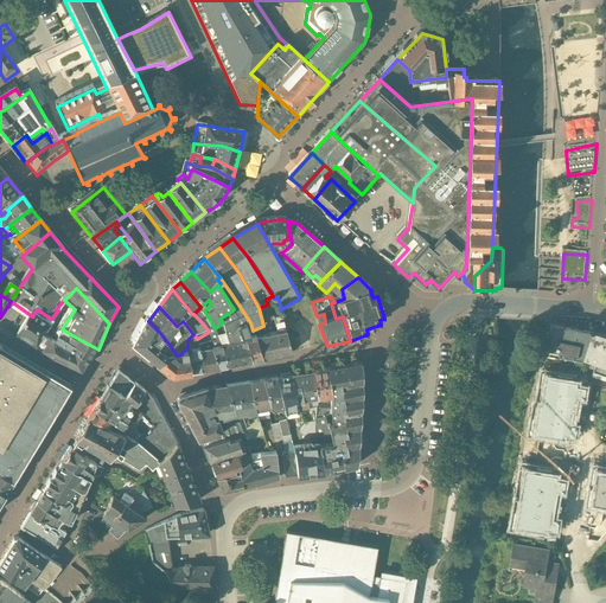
[(246,342),(248,344),(253,364),(265,361),(259,339),(253,331),(250,322),(246,315),(237,320),(241,326),(238,328),(246,342)]
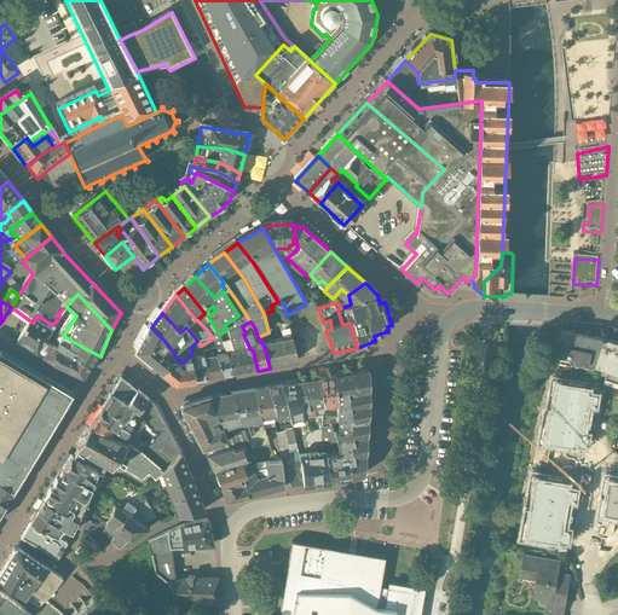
[(19,346),(38,358),(46,346),(56,331),(50,328),(47,331),(33,323),(19,346)]
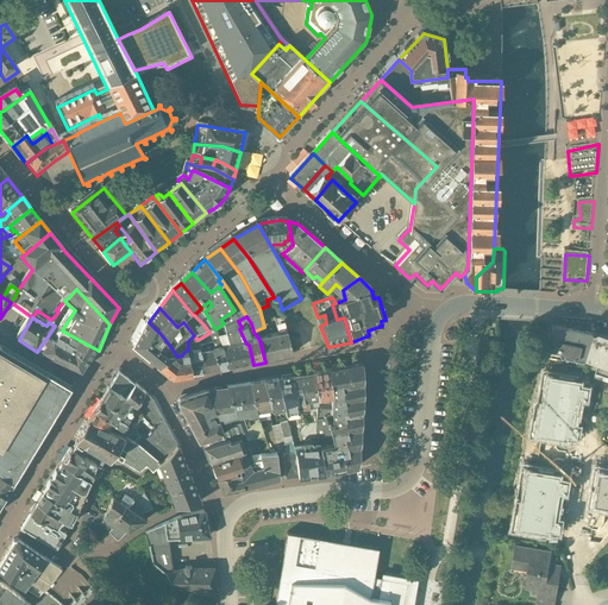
[(214,345),(213,346),(220,372),(230,370),(224,348),(215,329),(210,319),(204,325),(210,333),(214,345)]
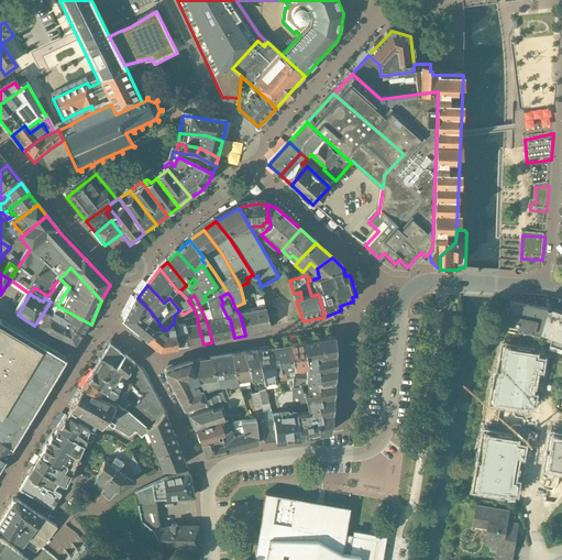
[(240,315),(245,336),(273,330),(266,309),(263,295),(255,296),(257,306),(261,308),(261,310),(240,315)]
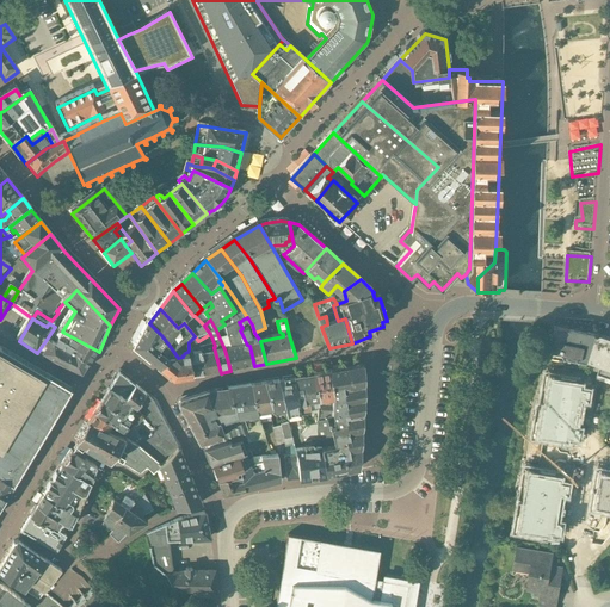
[(225,350),(230,371),(254,366),(250,346),(247,345),(240,330),(242,328),(239,322),(226,328),(232,348),(225,350)]
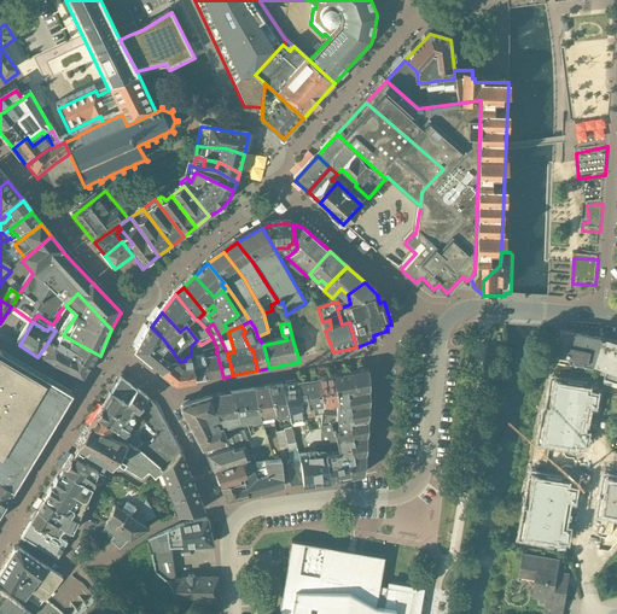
[(176,362),(180,362),(172,350),(163,339),(151,327),(137,355),(163,375),(169,367),(172,364),(176,362)]
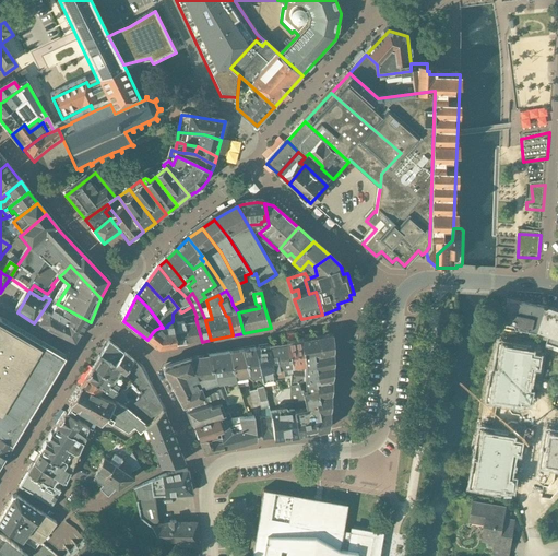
[(547,310),(512,302),(508,323),(541,331),(547,310)]
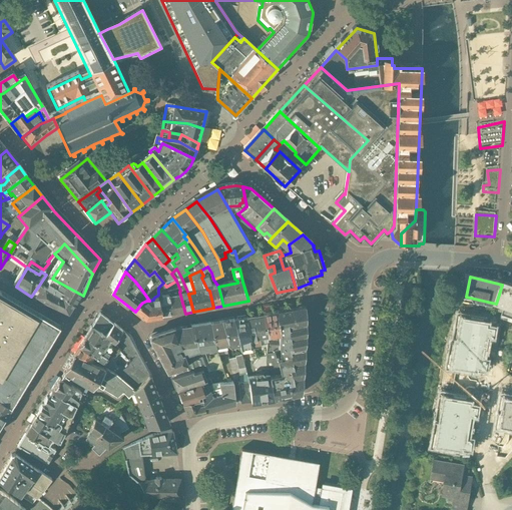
[(76,307),(83,296),(52,279),(44,290),(76,307)]
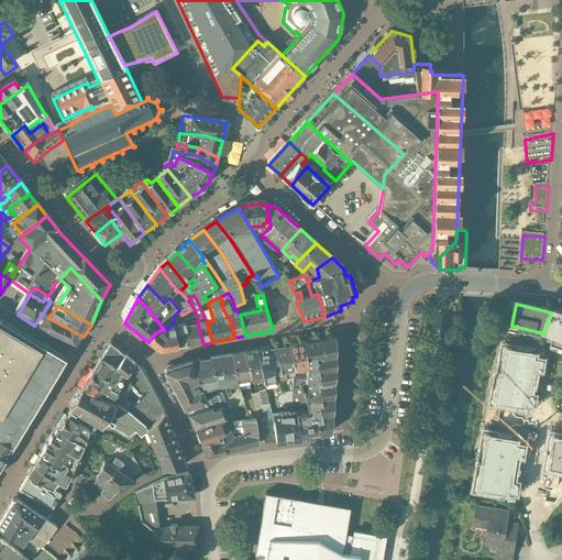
[(418,318),(420,316),(420,313),(419,310),(417,309),(414,309),(412,311),(411,315),(412,317),(416,318),(418,318)]
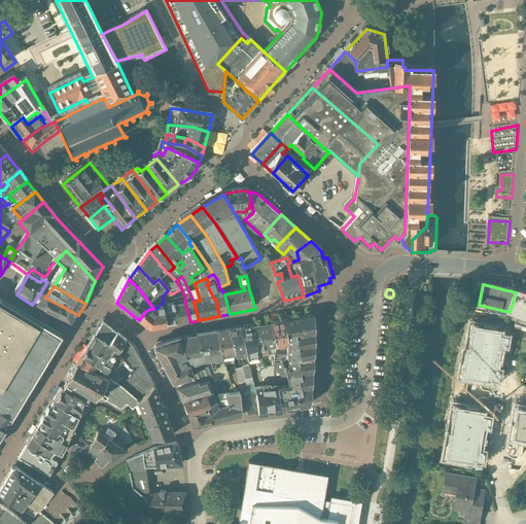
[(505,323),(525,329),(525,295),(516,292),(510,312),(505,323)]
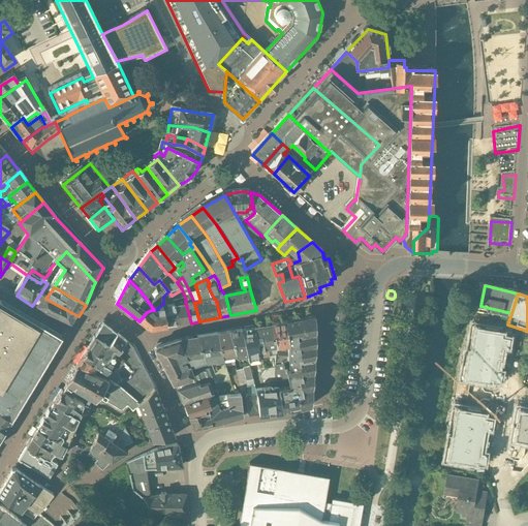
[(71,328),(79,316),(45,299),(39,296),(32,306),(71,328)]
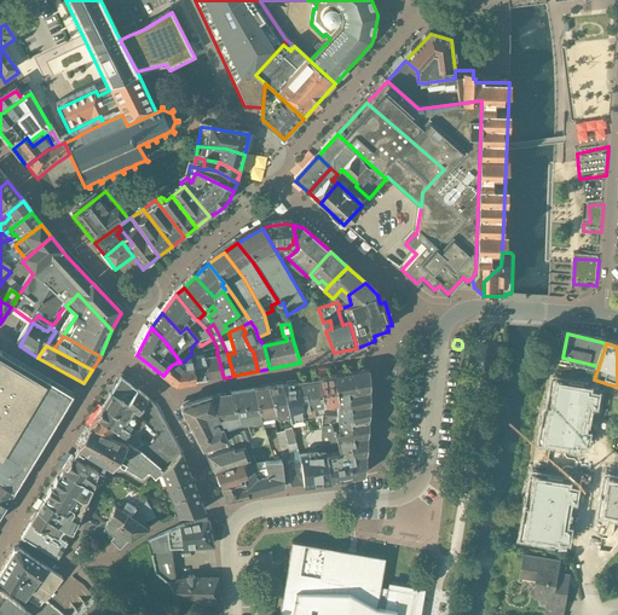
[(197,383),(212,381),(203,355),(201,346),(192,350),(197,359),(197,365),(194,366),(197,383)]
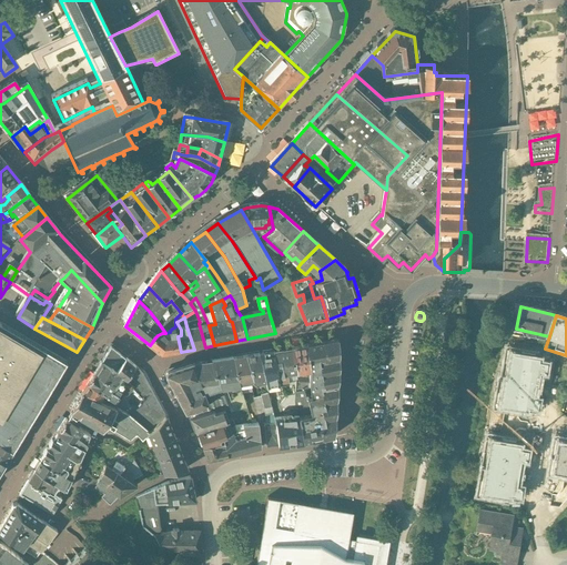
[(199,323),(186,326),(194,350),(205,347),(199,323)]
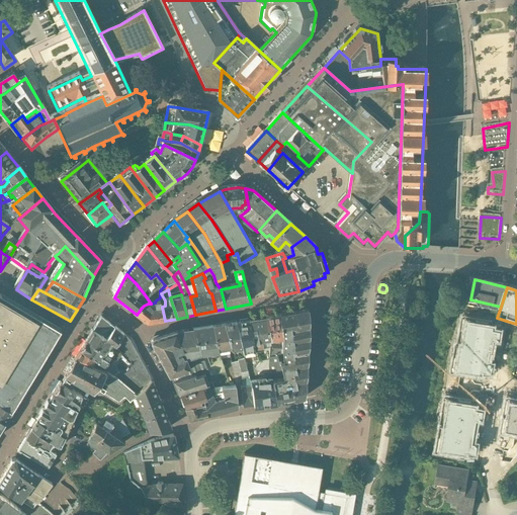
[(62,333),(0,296),(0,408),(12,416),(62,333)]
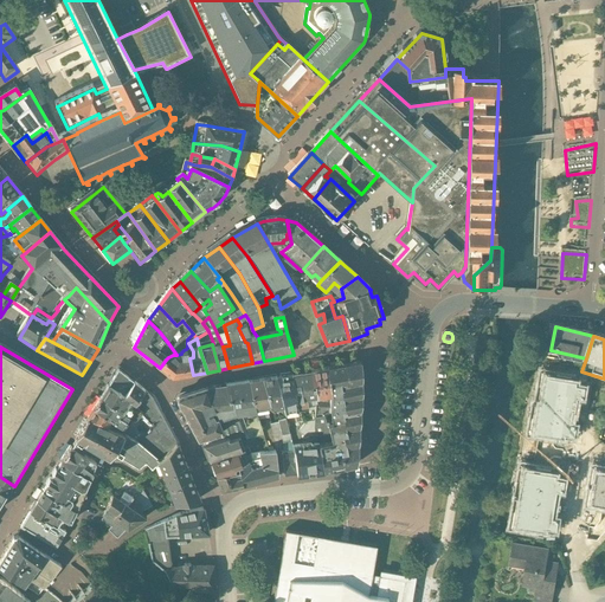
[(160,368),(173,379),(193,375),(190,358),(188,353),(181,354),(177,355),(173,355),(168,357),(166,360),(160,368)]
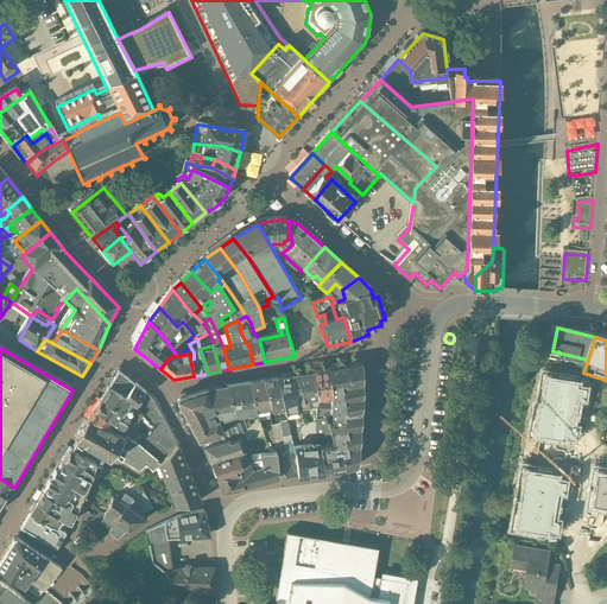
[(346,417),(362,412),(364,366),(329,372),(333,398),(332,419),(346,417)]
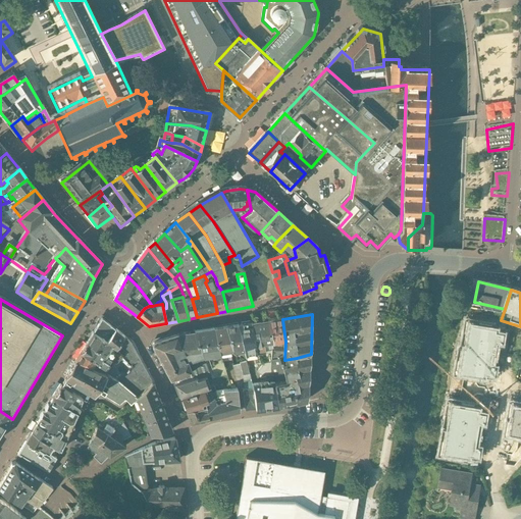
[(269,321),(273,345),(285,342),(282,319),(269,321)]
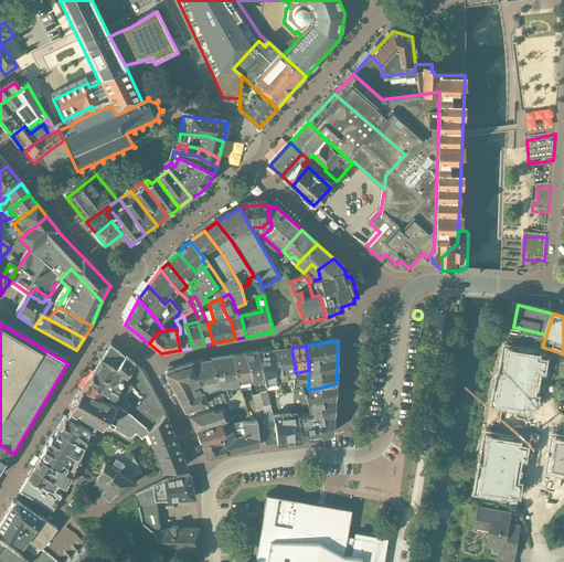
[(116,371),(117,372),(127,359),(112,347),(102,363),(116,371)]
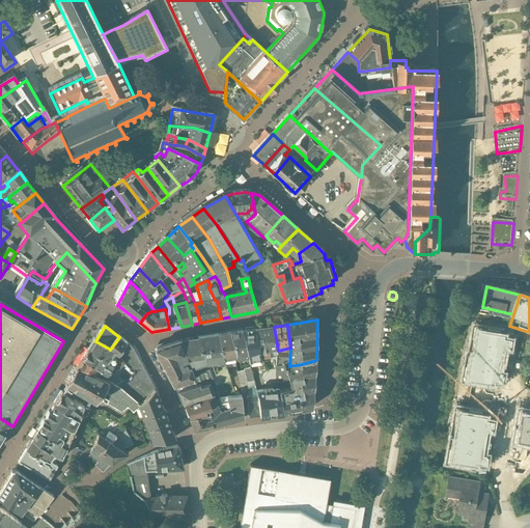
[(274,327),(256,329),(262,360),(263,360),(277,357),(278,351),(274,327)]
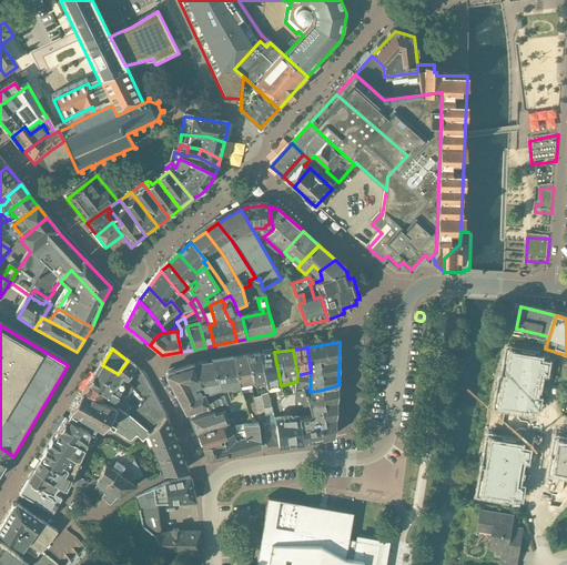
[(546,356),(508,351),(503,381),(500,380),(496,410),(534,416),(535,411),(540,412),(543,400),(538,399),(539,387),(542,389),(544,374),(549,375),(552,361),(546,361),(546,356)]
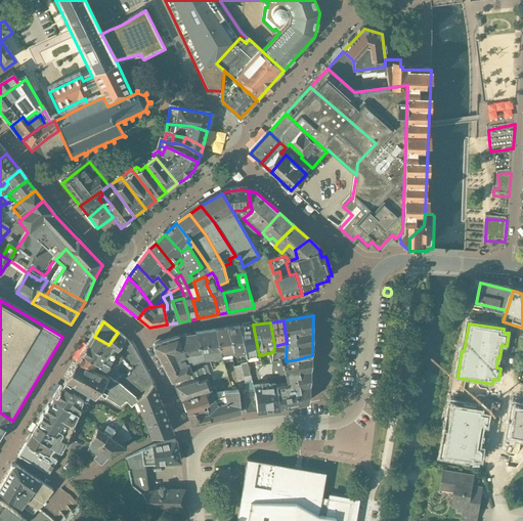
[(262,366),(260,355),(259,355),(253,324),(240,327),(246,352),(248,362),(256,361),(257,367),(262,366)]
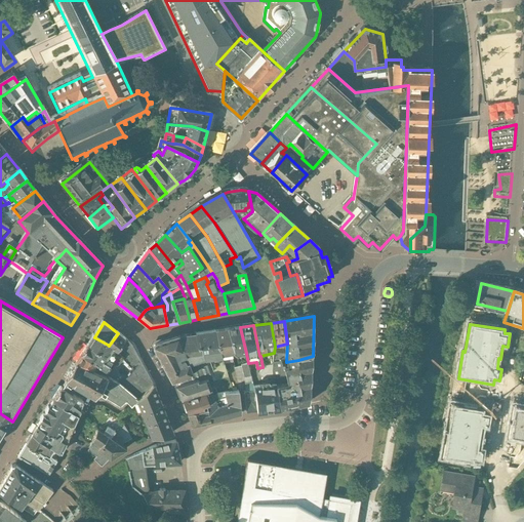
[(227,329),(235,353),(235,355),(246,353),(240,327),(227,329)]
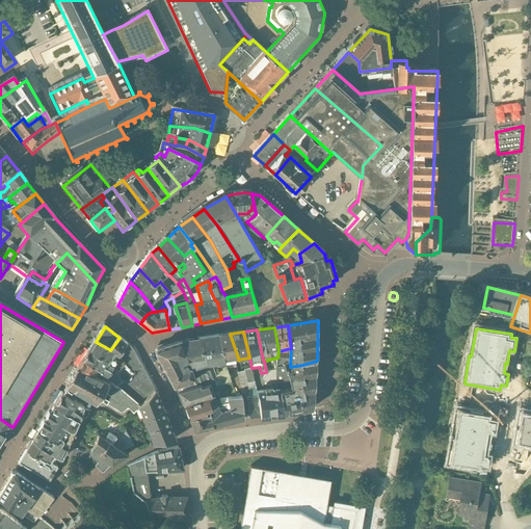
[(230,334),(218,336),(227,365),(236,363),(235,359),(238,358),(230,334)]
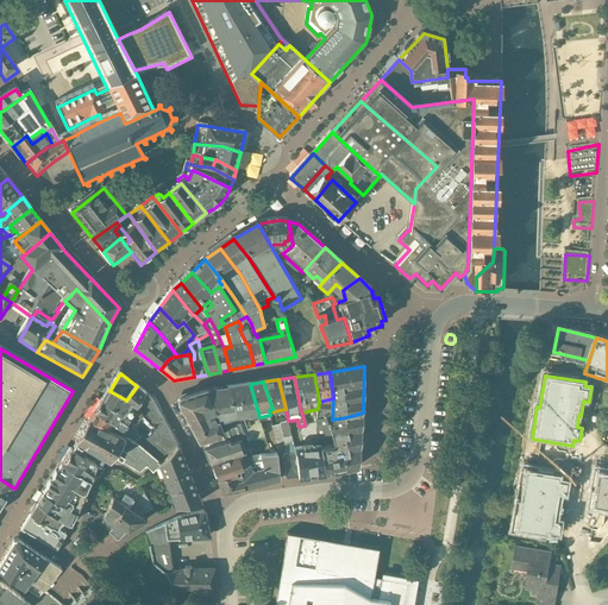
[(250,384),(239,386),(254,441),(265,439),(259,417),(250,384)]
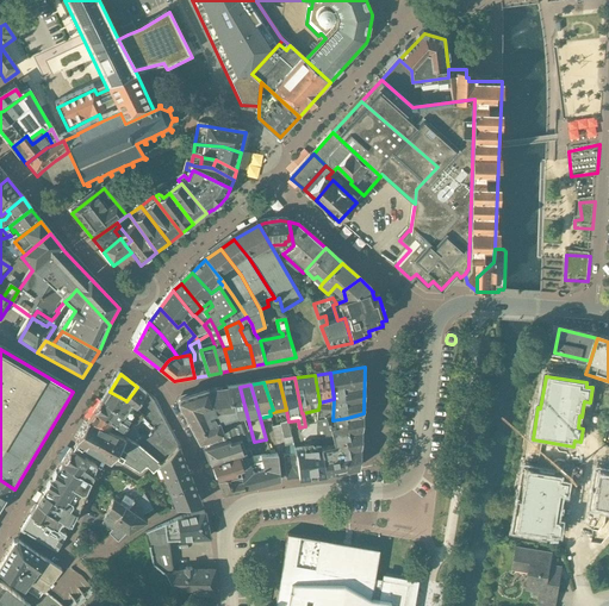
[(110,392),(103,405),(130,420),(129,423),(135,428),(136,428),(144,419),(135,411),(134,414),(128,412),(132,405),(136,408),(147,395),(137,387),(126,401),(125,400),(110,392)]
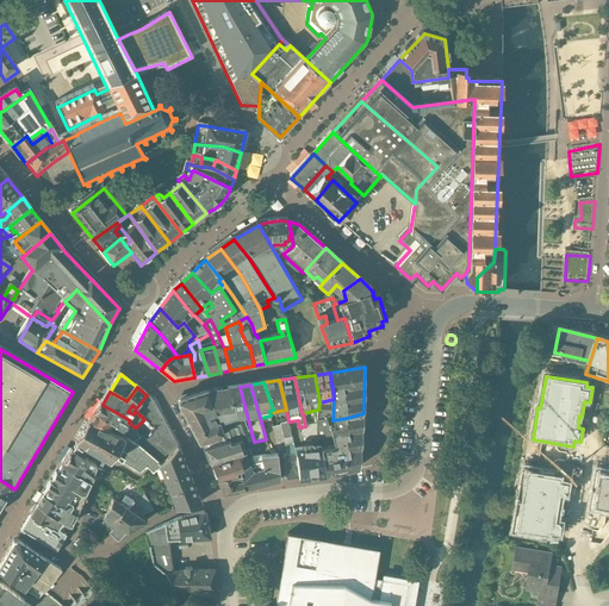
[(252,442),(254,442),(240,387),(229,388),(240,418),(243,417),(252,442)]
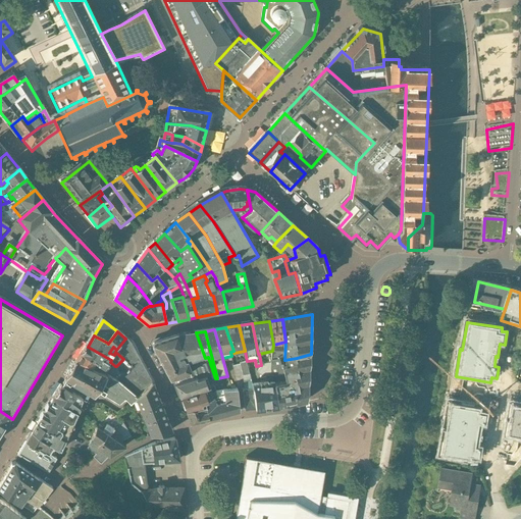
[(177,335),(188,361),(192,373),(205,358),(196,332),(177,335)]
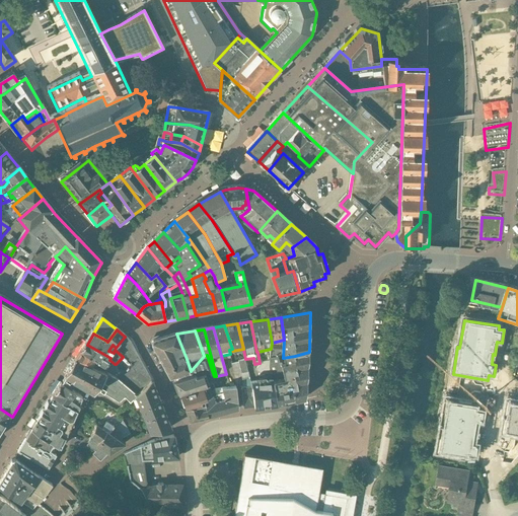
[(153,346),(170,378),(173,377),(191,371),(187,359),(176,334),(155,342),(153,346)]
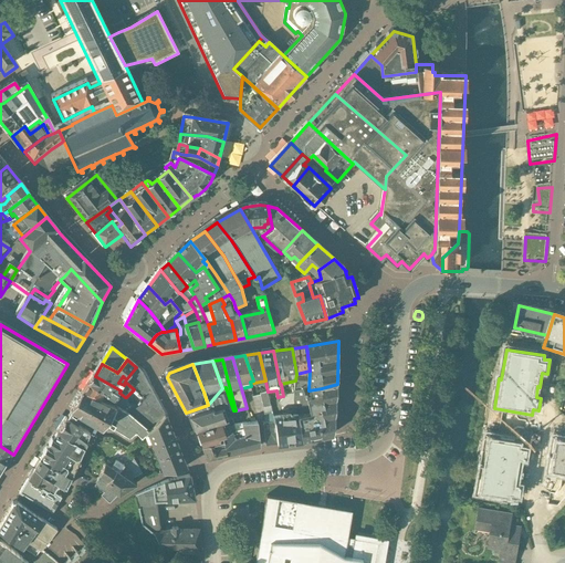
[(144,376),(136,367),(126,379),(125,382),(134,389),(126,397),(125,397),(118,404),(112,408),(119,413),(129,416),(150,435),(157,428),(167,418),(144,376)]
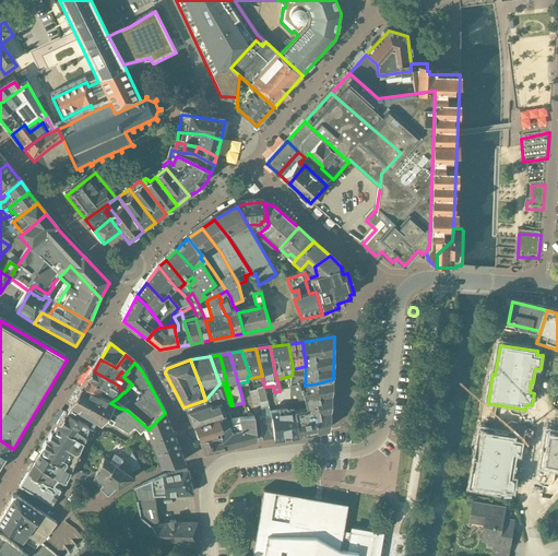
[(104,390),(104,391),(117,399),(123,392),(118,388),(119,386),(94,371),(87,381),(104,390)]
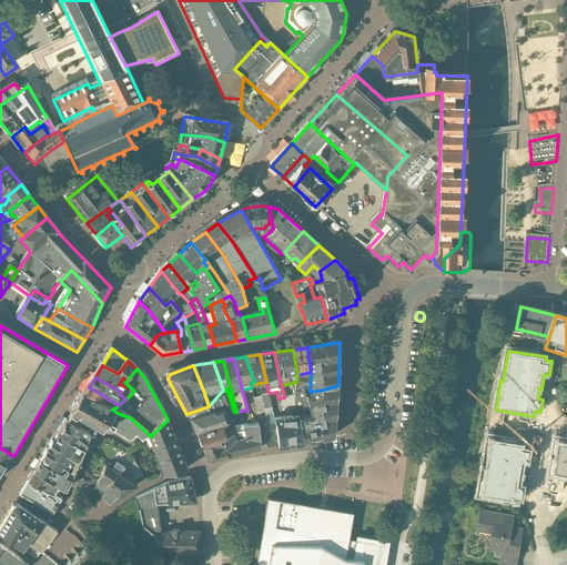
[(338,385),(323,390),(310,392),(295,394),(296,396),(300,417),(304,444),(335,437),(336,414),(338,385)]
